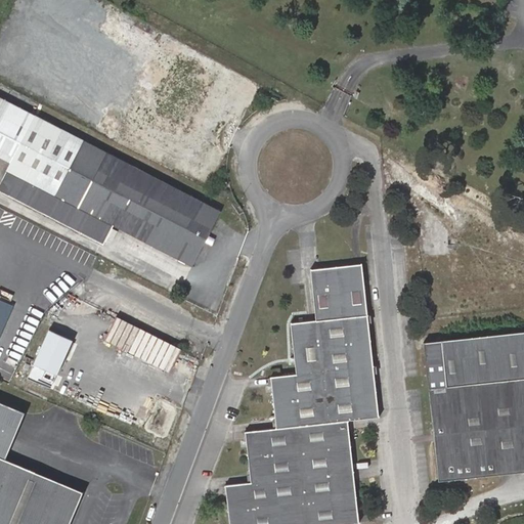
[(102,10),(105,5),(95,0),(92,0),(90,4),(102,10)]
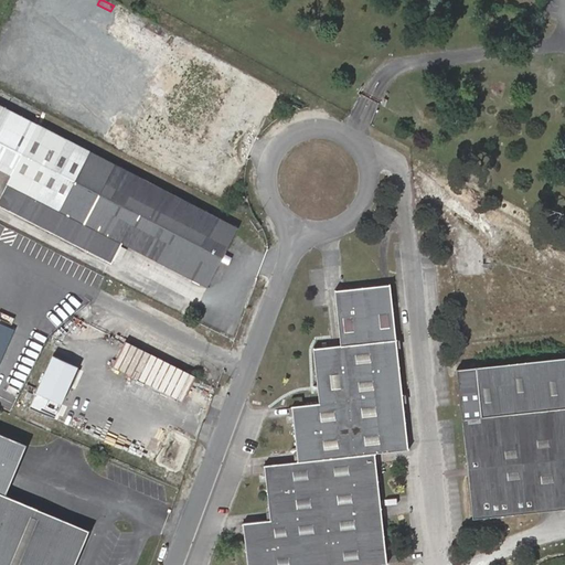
[(94,8),(91,13),(104,21),(107,16),(94,8)]
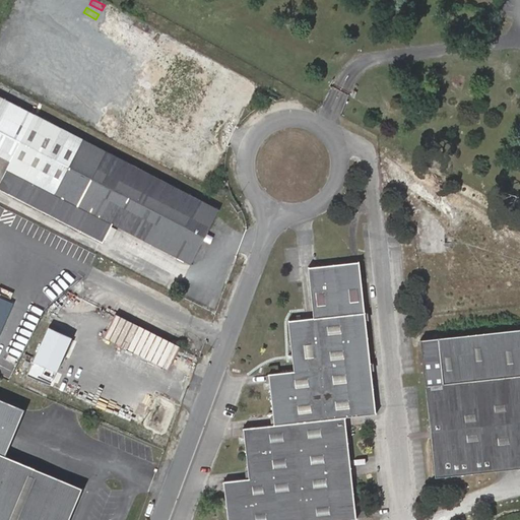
[(117,47),(114,59),(120,61),(123,49),(117,47)]
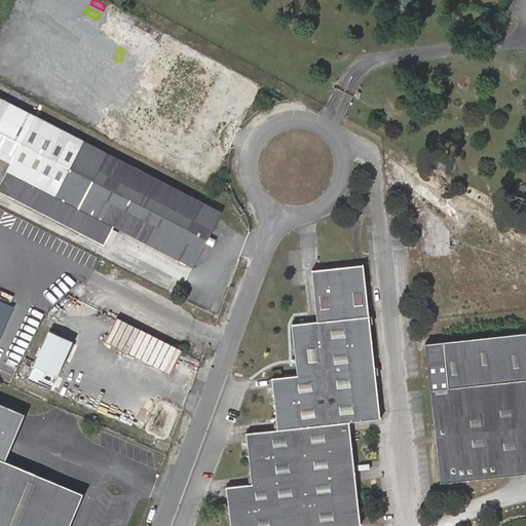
[(147,112),(191,133),(218,75),(174,54),(147,112)]
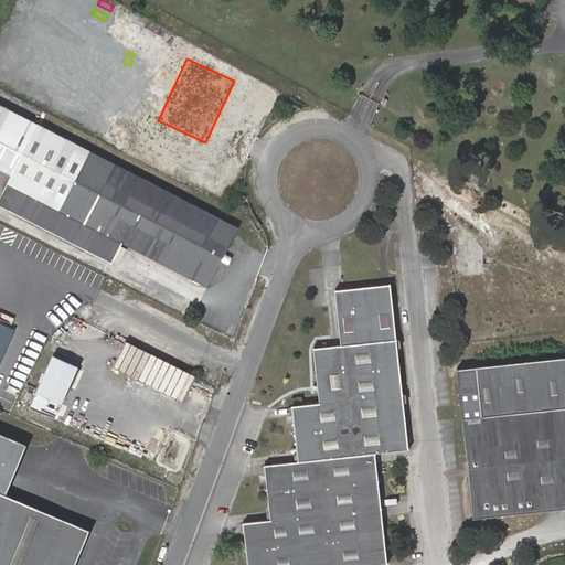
[(84,125),(91,114),(72,103),(65,114),(84,125)]
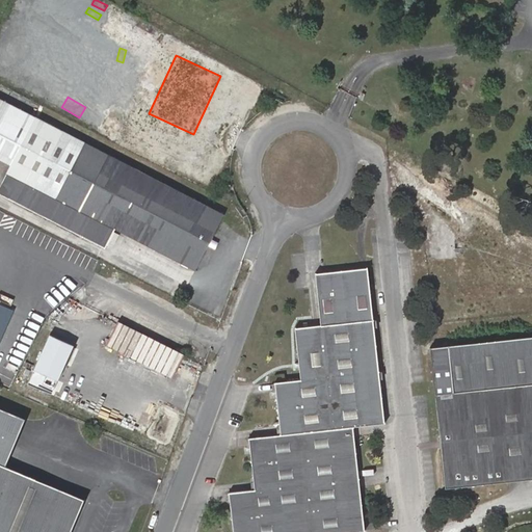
[(0,152),(15,160),(36,118),(0,99),(0,152)]
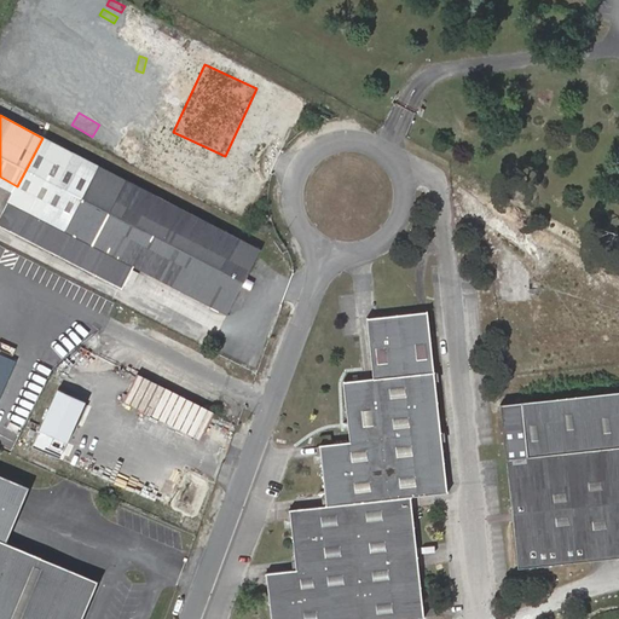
[(171,151),(177,133),(171,132),(165,149),(171,151)]
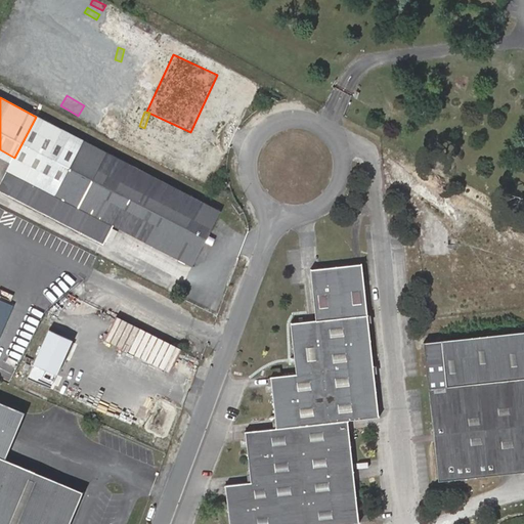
[(36,117),(14,158),(7,170),(19,177),(9,194),(102,243),(113,223),(190,263),(218,210),(36,117)]
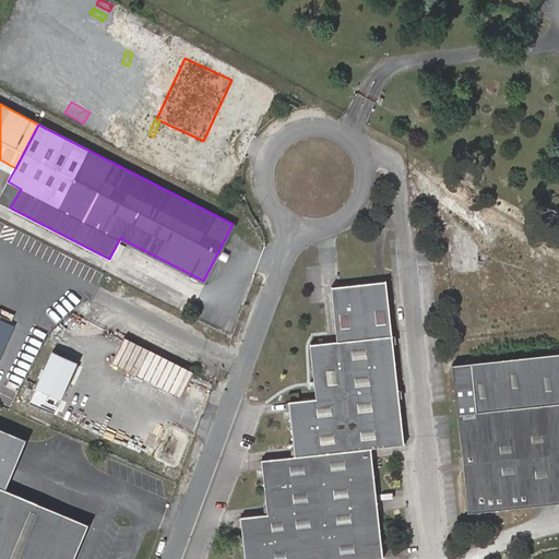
[(21,189),(8,181),(0,195),(0,202),(10,207),(21,189)]
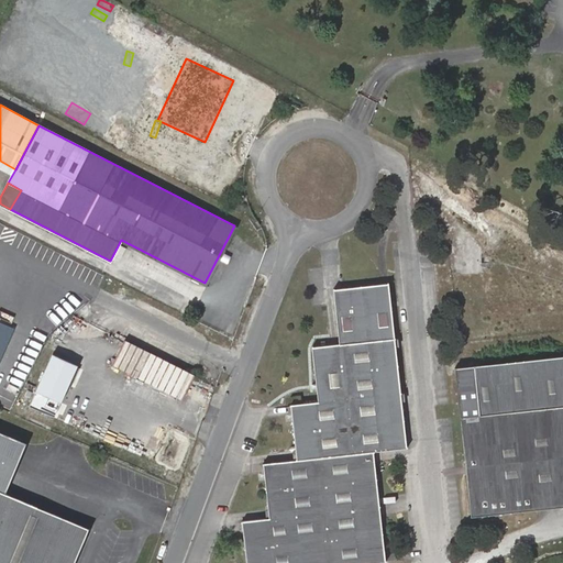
[(111,258),(117,262),(125,247),(120,245),(111,258)]
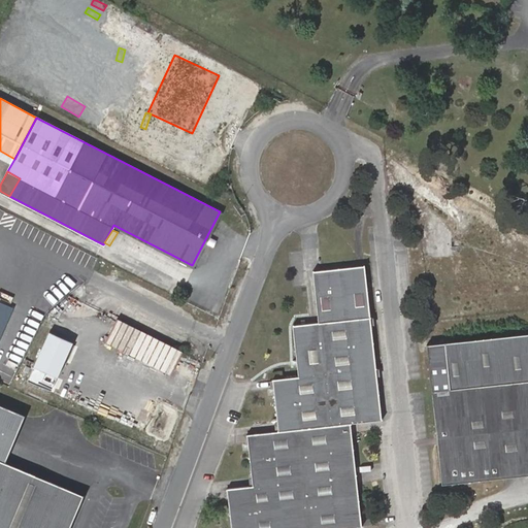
[(226,490),(230,527),(350,527),(361,527),(350,425),(383,421),(364,265),(312,272),(319,324),(293,326),(299,377),(273,380),(278,432),(248,436),(253,488),(226,490)]
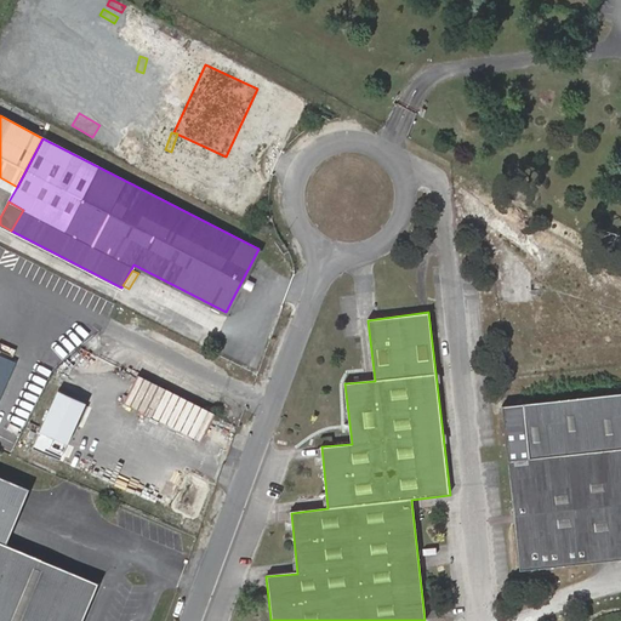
[(148,411),(160,386),(136,374),(123,399),(148,411)]
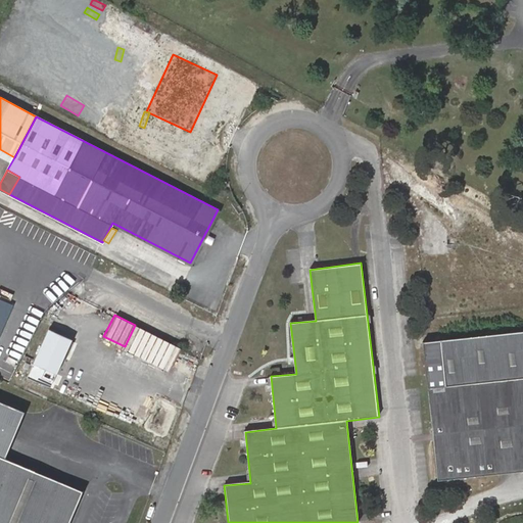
[(43,323),(40,329),(54,336),(57,330),(43,323)]
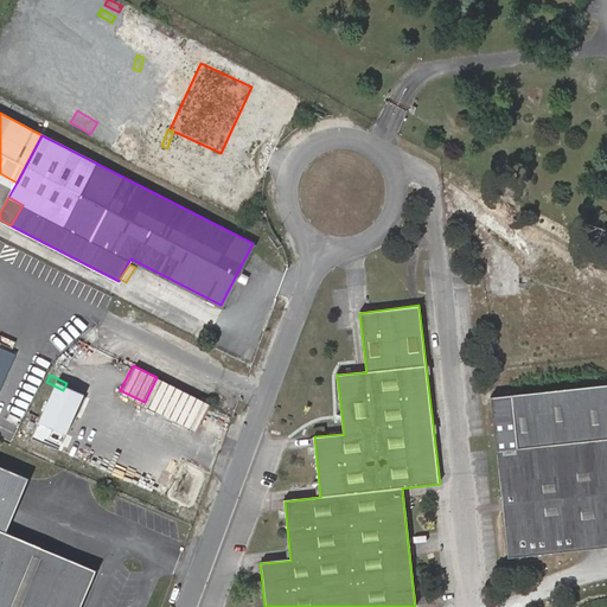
[(209,403),(157,377),(145,402),(195,427),(209,403)]
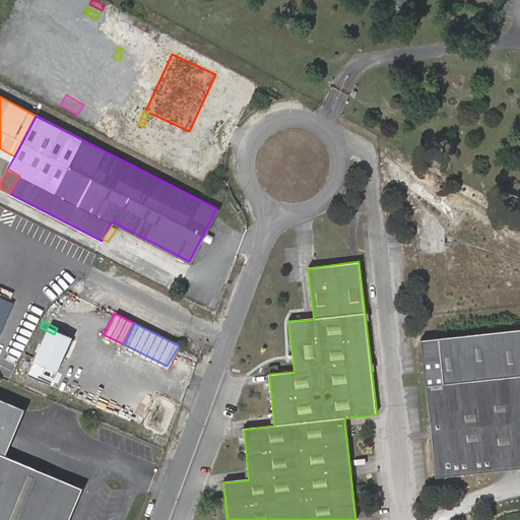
[(433,437),(429,438),(433,478),(519,468),(519,330),(434,339),(438,382),(439,387),(428,388),(433,437)]
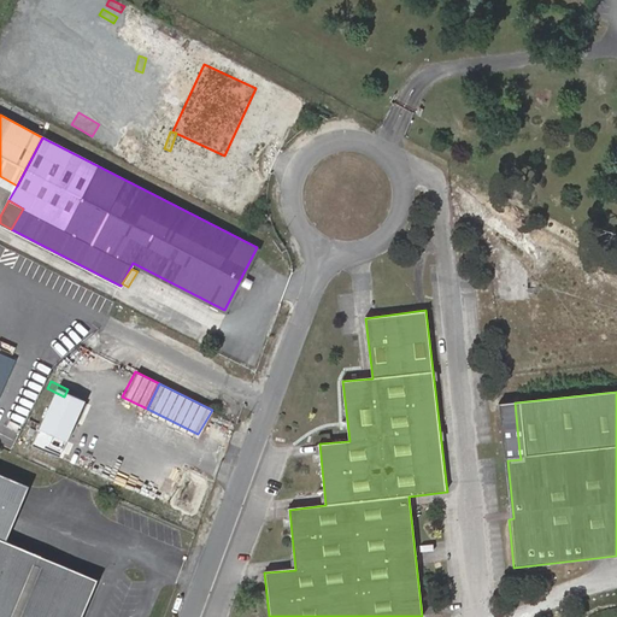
[(501,456),(509,519),(513,518),(507,460),(521,459),(519,453),(501,456)]
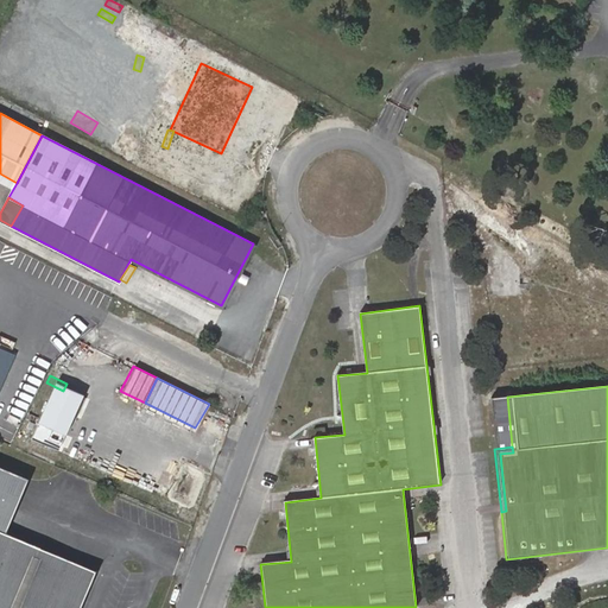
[(188,502),(201,464),(187,460),(173,498),(188,502)]
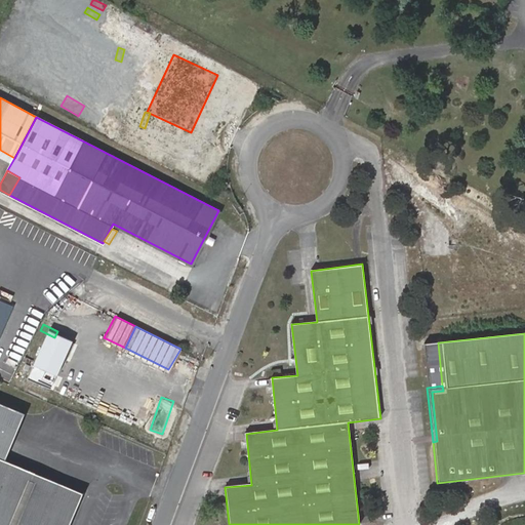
[(24,413),(0,403),(0,457),(4,459),(24,413)]
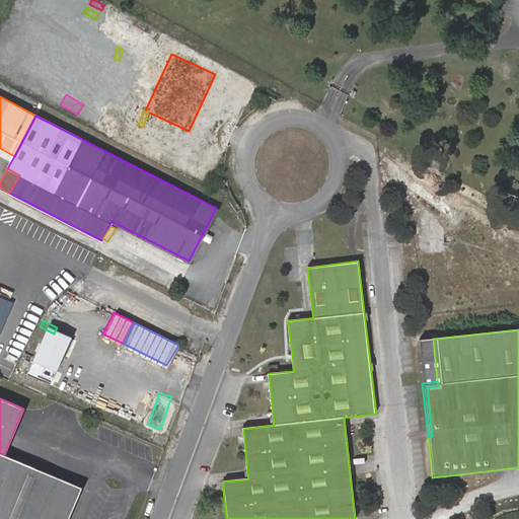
[(129,419),(140,423),(146,408),(135,403),(129,419)]
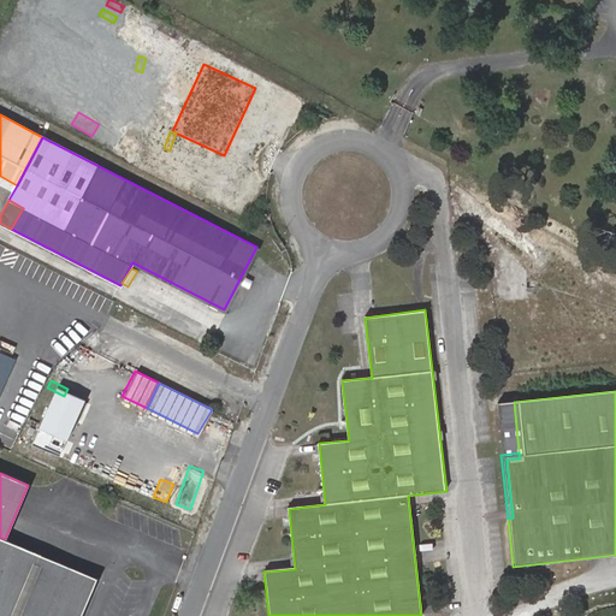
[(0,537),(0,615),(81,615),(98,578),(5,539),(0,537)]
